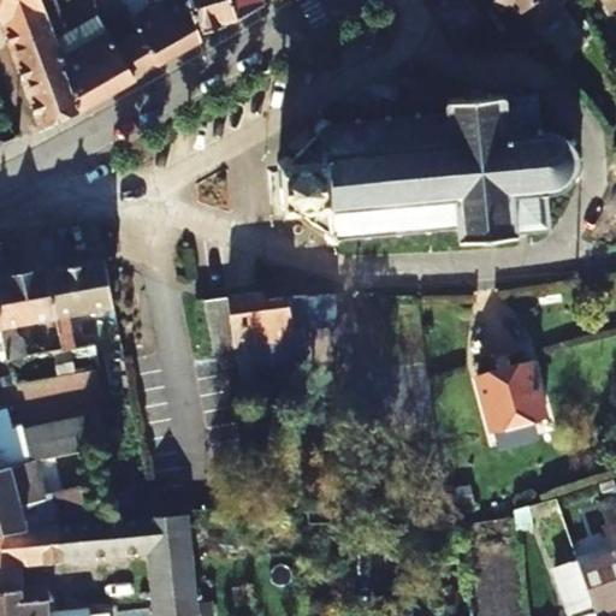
[(0,0),(0,9),(11,40),(51,25),(41,0),(0,0)]
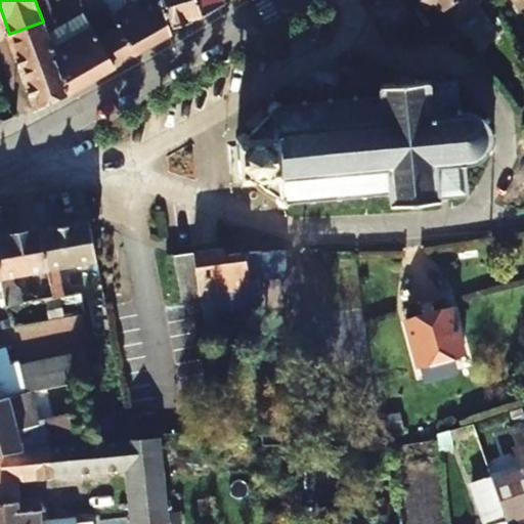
[(69,91),(114,67),(98,37),(93,26),(62,43),(45,0),(35,0),(43,22),(69,91)]
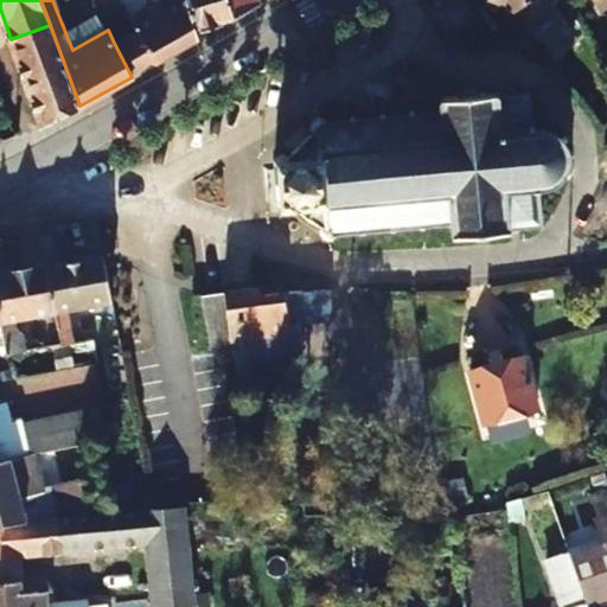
[(157,0),(131,17),(136,30),(154,64),(198,40),(196,32),(185,0),(157,0)]
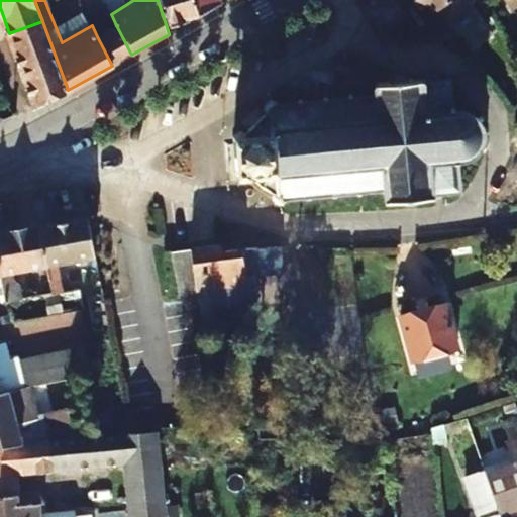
[(158,0),(167,27),(199,18),(193,0),(158,0)]
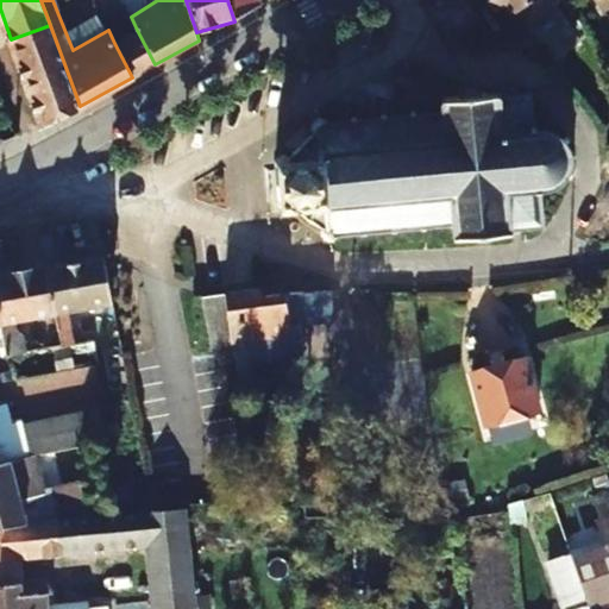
[(227,0),(234,22),(262,6),(259,0),(227,0)]
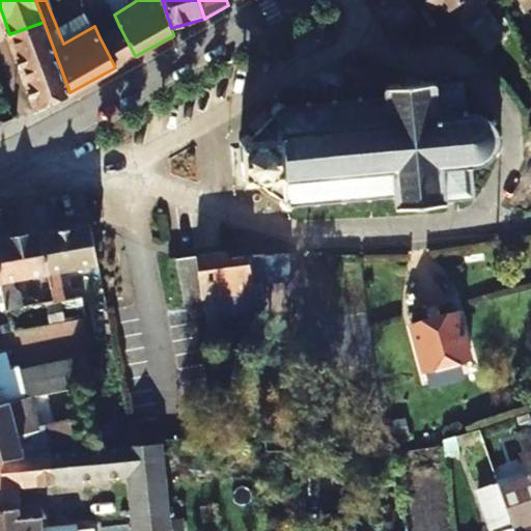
[(467,43),(494,23),(478,0),(422,0),(429,9),(440,4),(467,43)]
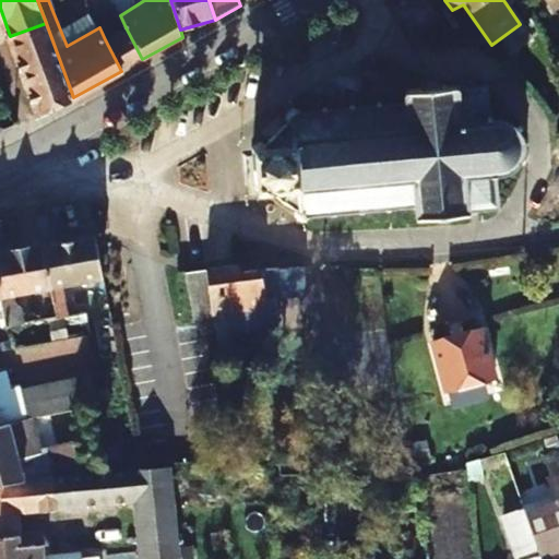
[(558,0),(544,0),(551,12),(552,11),(558,22),(558,0)]
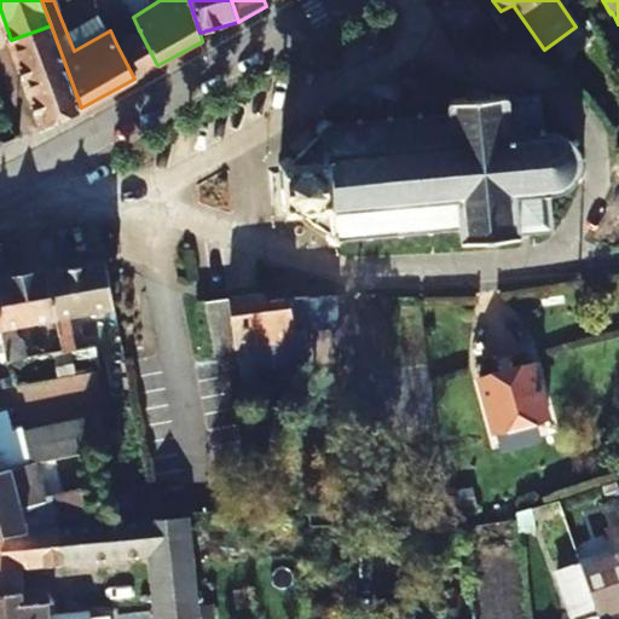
[(51,25),(11,40),(42,127),(82,110),(81,108),(51,25)]
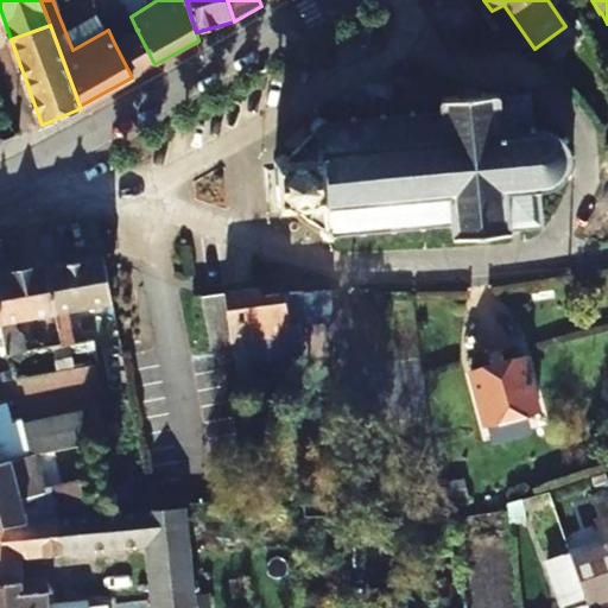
[(141,71),(154,64),(137,30),(127,35),(141,71)]
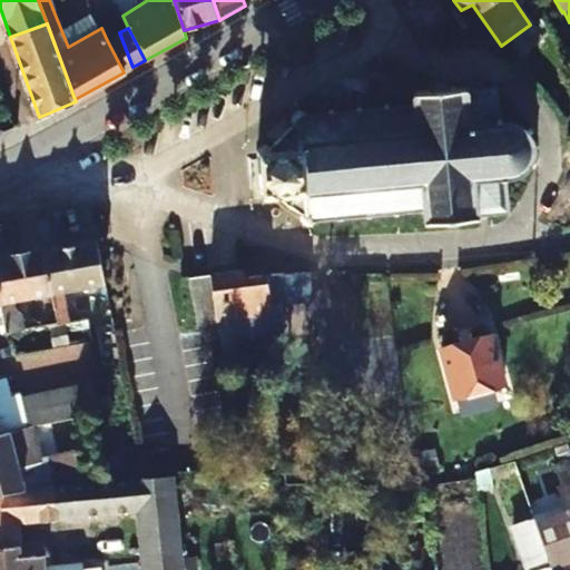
[(124,72),(133,67),(119,32),(107,40),(124,72)]
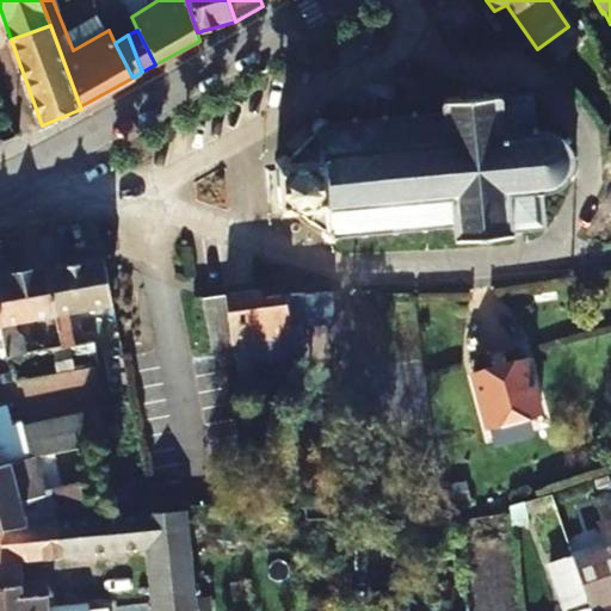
[(501,92),(486,93),(480,90),(474,88),(470,88),(466,90),(461,92),(461,96),(444,98),(444,110),(440,110),(440,113),(419,116),(418,112),(413,112),(412,116),(388,118),(388,115),(383,116),(382,119),(358,121),(358,117),(353,117),(353,121),(328,123),(328,119),(325,119),(325,118),(319,118),(318,119),(315,121),(314,122),(313,123),(312,123),(312,130),(315,130),(316,135),(315,137),(313,137),(312,137),(298,149),(300,152),(301,153),(298,155),(288,155),(288,153),(284,153),(283,156),(278,158),(278,161),(275,162),(278,203),(282,204),(283,208),(289,208),(289,211),(292,211),(292,208),(302,208),(303,209),(303,211),(303,213),(316,223),(319,222),(323,224),(323,229),(320,229),(320,234),(325,235),(323,239),(328,239),(328,241),(333,241),(334,239),(338,238),(339,234),(363,232),(363,236),(366,236),(368,230),(392,229),(393,233),(397,233),(397,229),(423,226),(423,230),(429,230),(427,226),(452,223),(452,227),(456,227),(457,236),(473,235),(473,232),(482,238),(486,239),(489,238),(493,236),(494,234),(512,232),(511,228),(545,224),(543,195),(545,195),(544,187),(554,183),(562,177),(566,180),(571,176),(565,171),(567,166),(568,160),(568,154),(566,148),(563,144),(568,141),(565,136),(560,139),(555,134),(539,131),(539,128),(536,127),(534,93),(503,96),(501,92)]
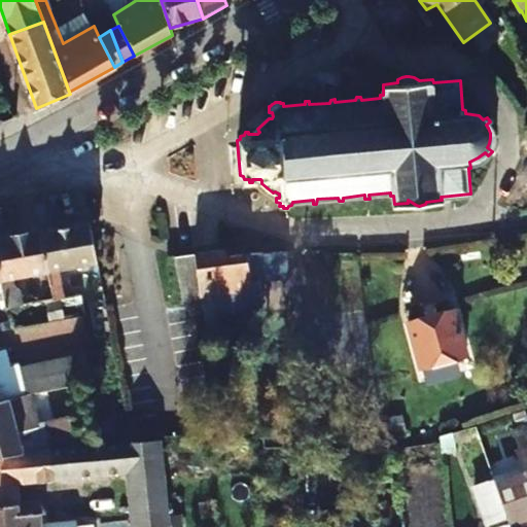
[(44,270),(96,260),(86,222),(37,231),(44,270)]
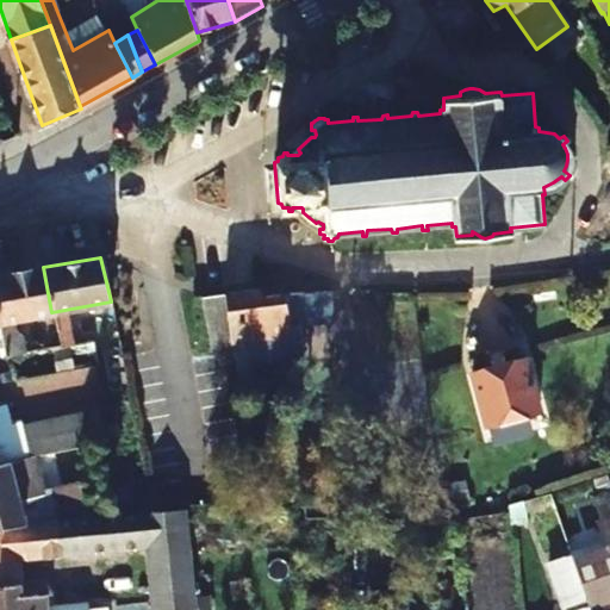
[(13,319),(51,312),(43,267),(0,273),(0,336),(4,358),(24,354),(20,334),(16,330),(13,319)]
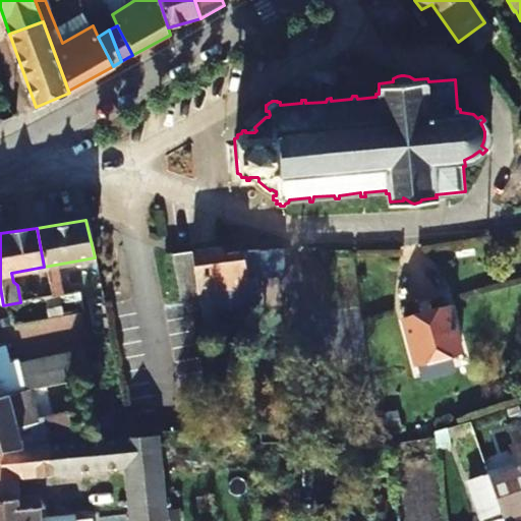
[(245,286),(245,280),(282,275),(281,249),(221,256),(219,248),(189,251),(194,290),(194,292),(199,328),(213,326),(211,311),(227,308),(225,290),(245,286)]
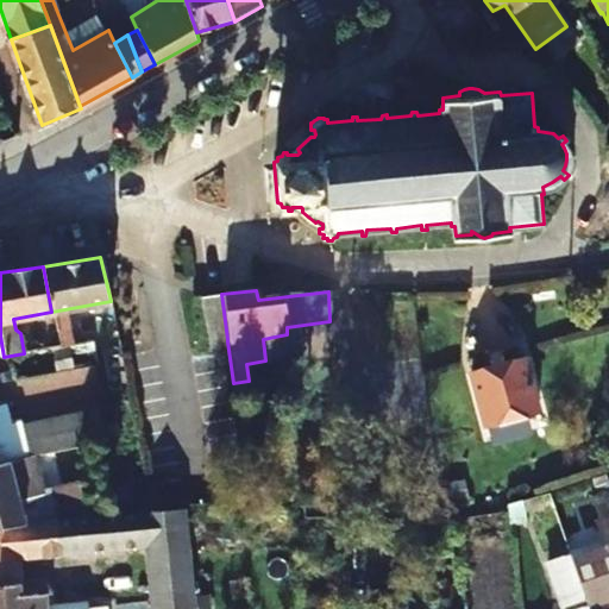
[(195,296),(201,345),(227,339),(221,294),(195,296)]
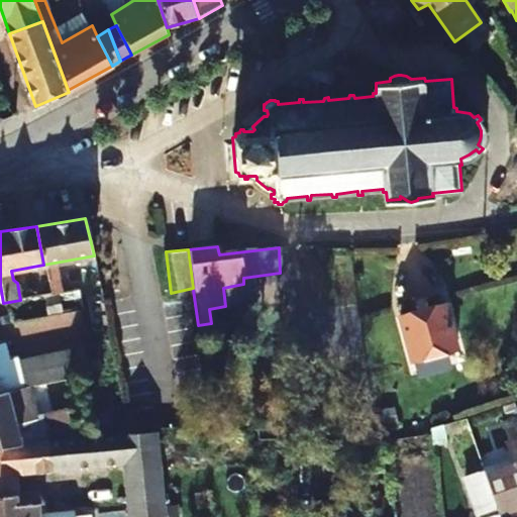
[(286,306),(301,303),(299,277),(282,279),(286,306)]
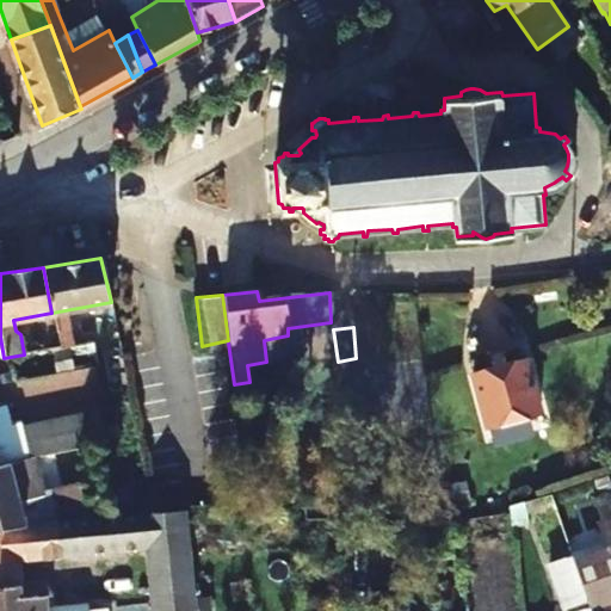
[(485,418),(501,413),(513,409),(514,418),(525,414),(523,407),(537,402),(525,352),(470,365),(485,418)]
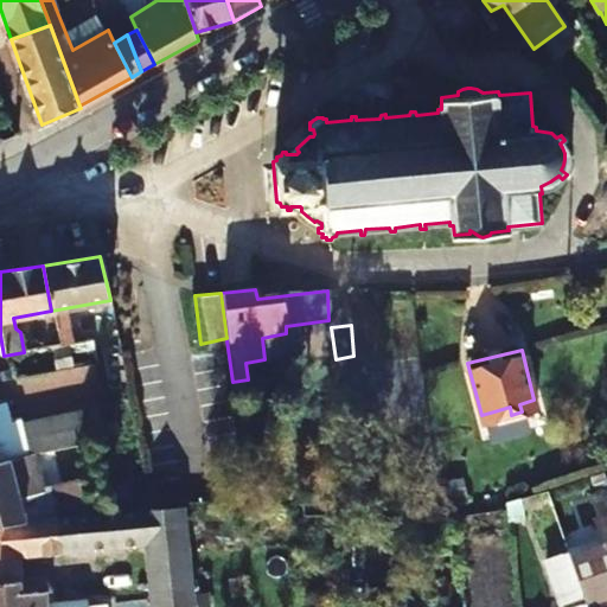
[(107,438),(102,407),(84,410),(90,442),(107,438)]
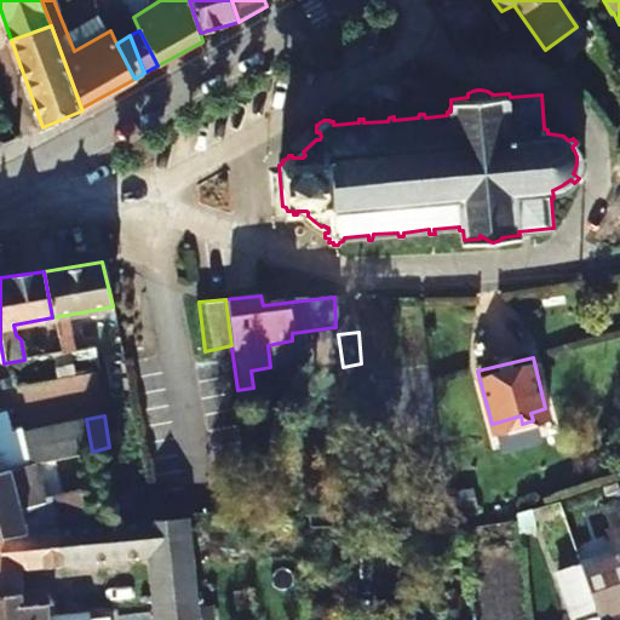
[(522,424),(521,415),(509,419),(511,426),(522,424)]
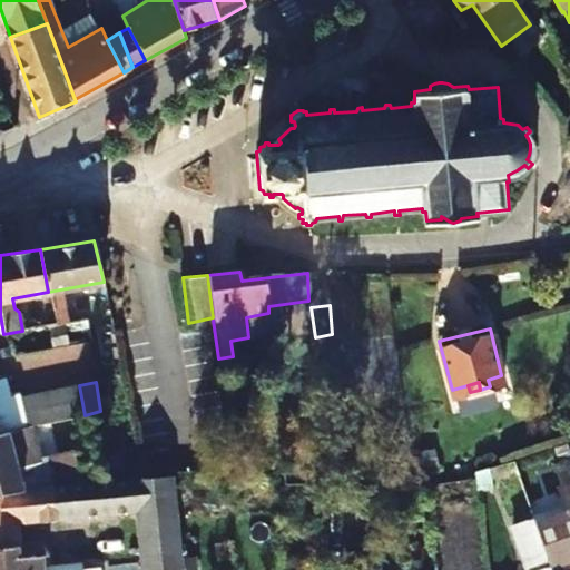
[(70,419),(85,415),(79,385),(65,389),(70,419)]
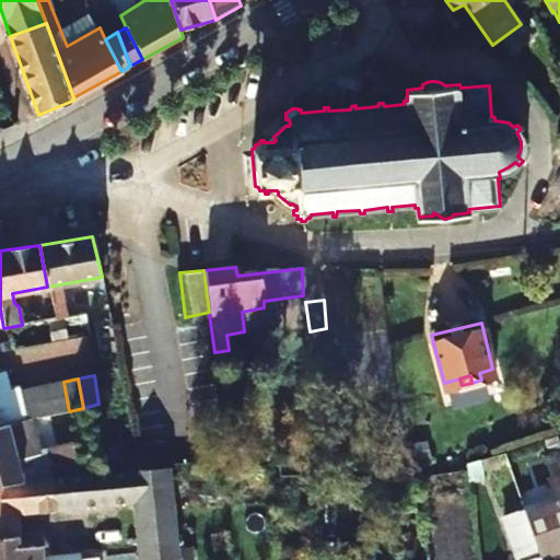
[(56,413),(69,411),(63,382),(50,385),(56,413)]
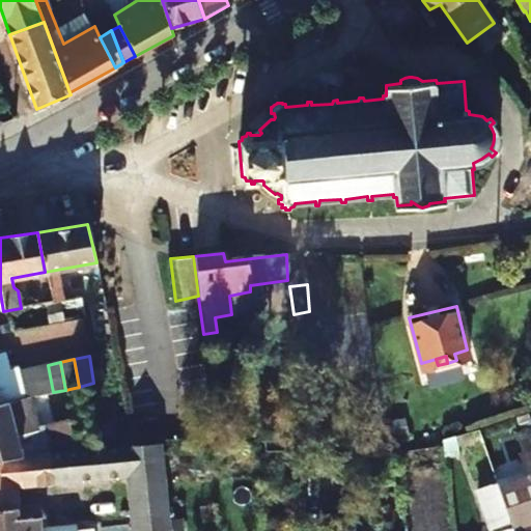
[(38,395),(53,392),(48,365),(32,368),(38,395)]
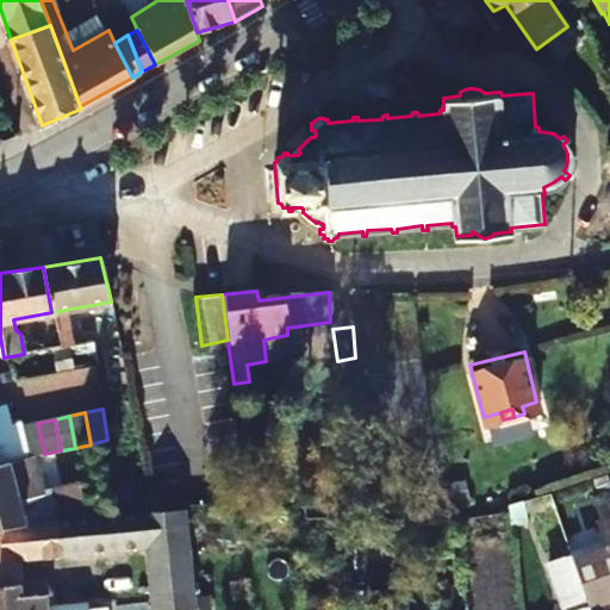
[(25,458),(44,454),(37,423),(20,425),(18,421),(14,422),(25,458)]
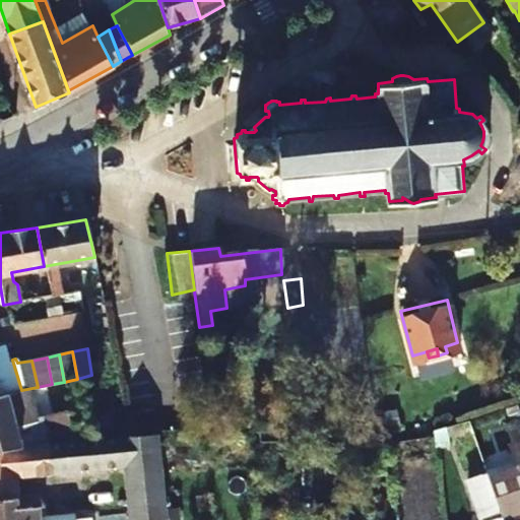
[(0,449),(38,445),(36,431),(17,432),(6,394),(5,393),(0,394),(0,449)]
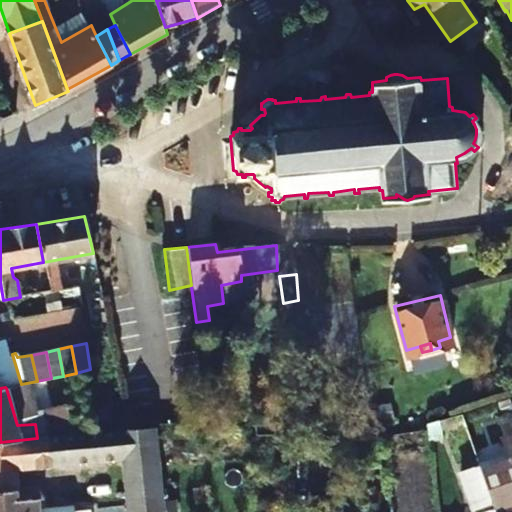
[(491,510),(491,511),(511,504),(511,410),(508,400),(501,402),(505,415),(495,418),(502,438),(498,439),(507,462),(489,468),(484,456),(474,460),(479,478),(485,497),(491,510)]
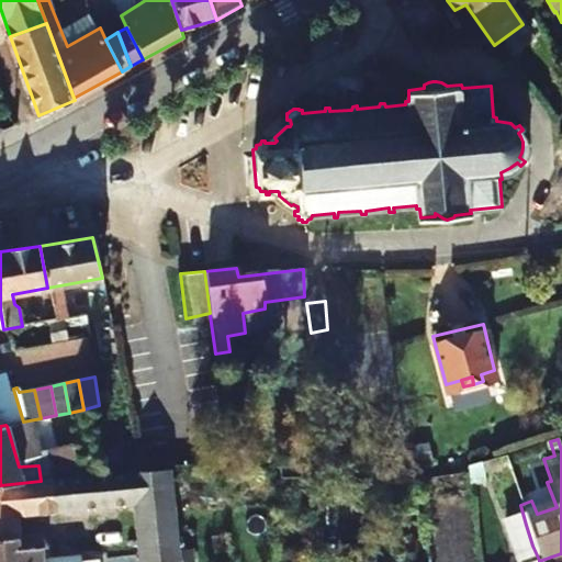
[(123,446),(107,448),(110,474),(127,472),(123,446)]
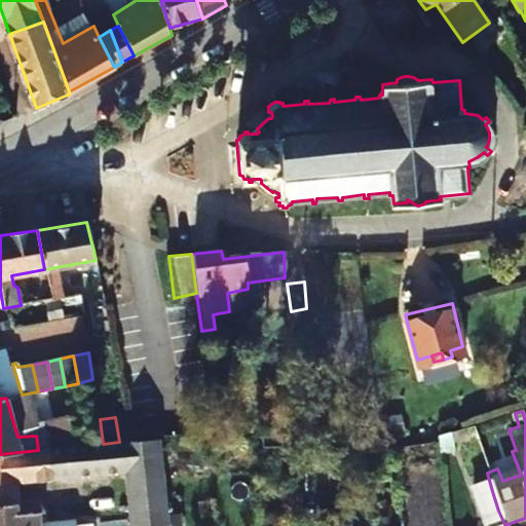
[(474,426),(439,438),(440,453),(478,442),(474,426)]
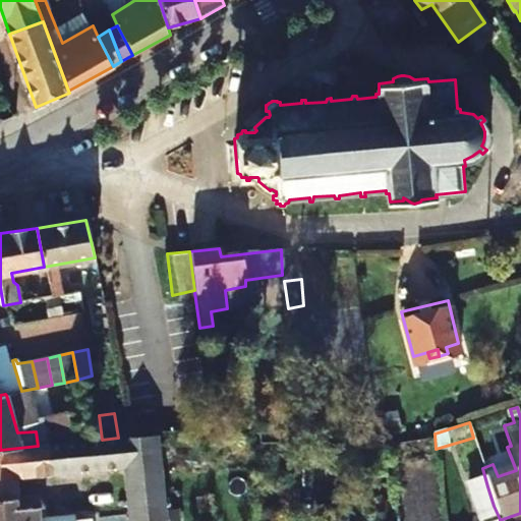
[(36,428),(36,431),(38,446),(67,443),(65,426),(36,428)]
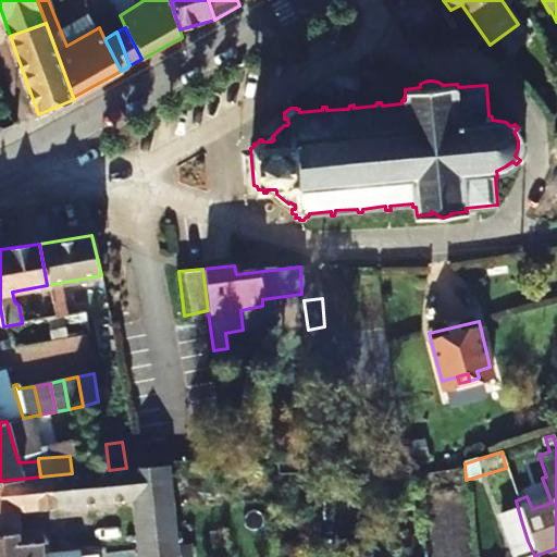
[(299,472),(298,459),(279,460),(280,473),(299,472)]
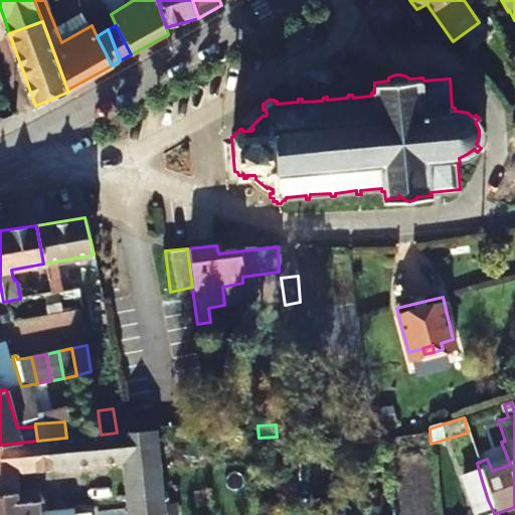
[(162,514),(149,430),(127,432),(117,433),(101,435),(66,438),(37,441),(0,445),(0,469),(10,469),(122,461),(129,506),(123,507),(124,514),(162,514)]
